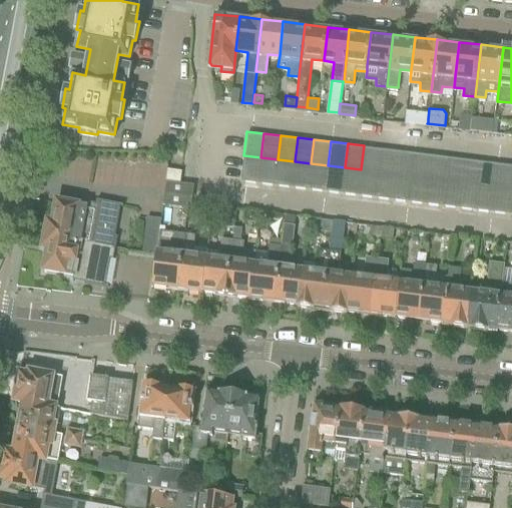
[(361,169),(378,171),(381,147),(364,145),(361,169)]
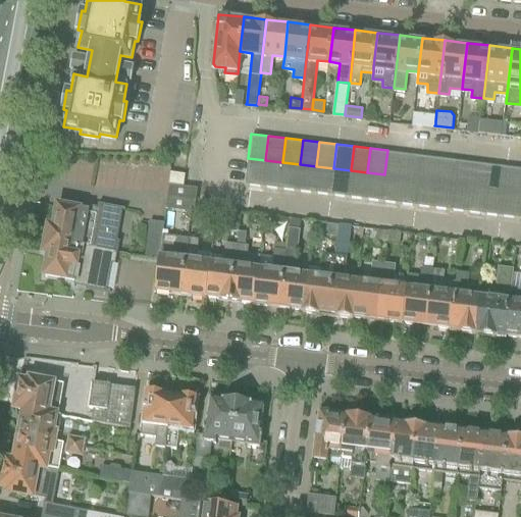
[(384,174),(402,176),(405,152),(387,150),(384,174)]
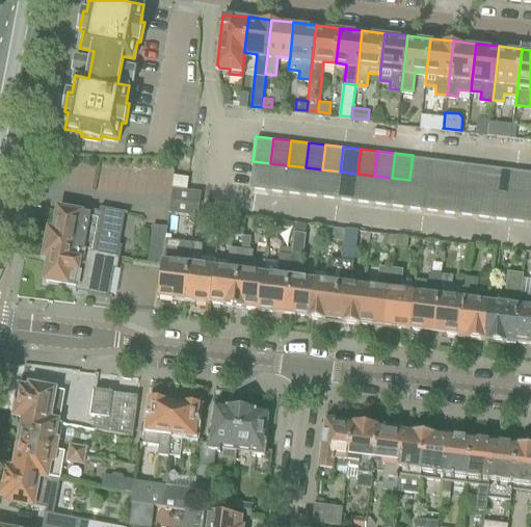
[(409,180),(426,182),(429,157),(413,155),(409,180)]
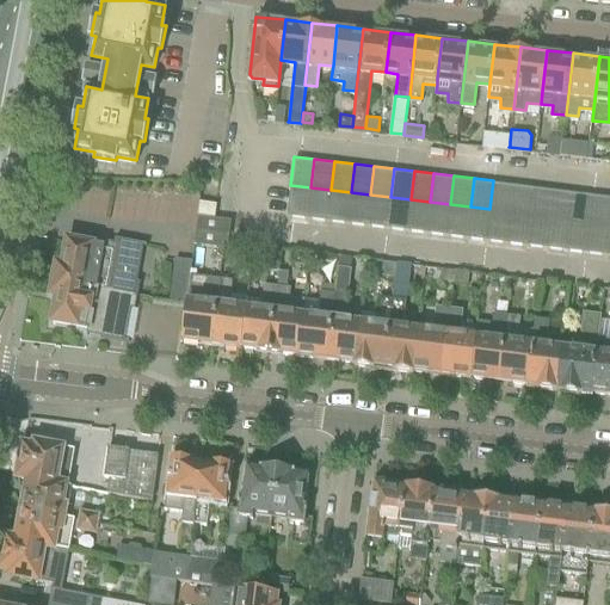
[(490,209),(510,211),(513,183),(493,180),(490,209)]
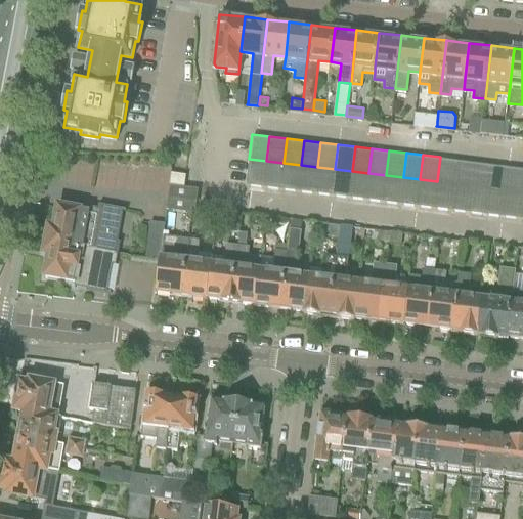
[(437,181),(454,183),(458,159),(440,157),(437,181)]
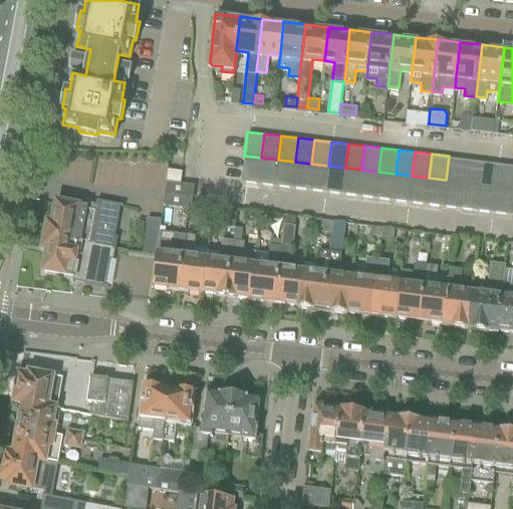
[(242,180),(258,182),(261,158),(244,156),(242,180)]
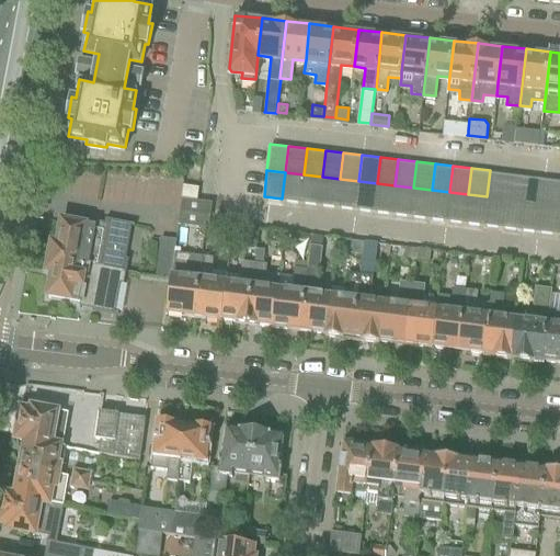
[(487,196),(505,199),(507,172),(490,170),(487,196)]
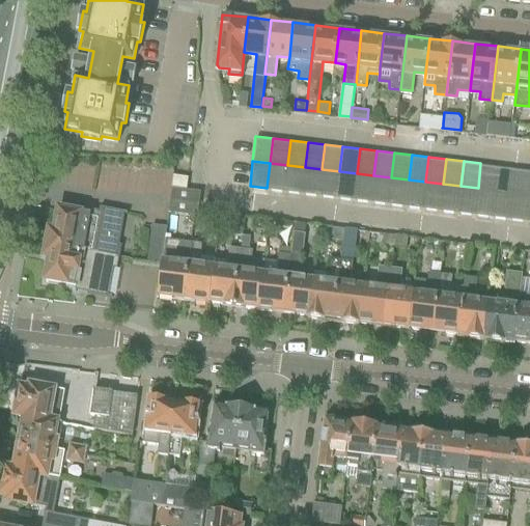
[(156,188),(157,164),(100,162),(99,186),(156,188)]
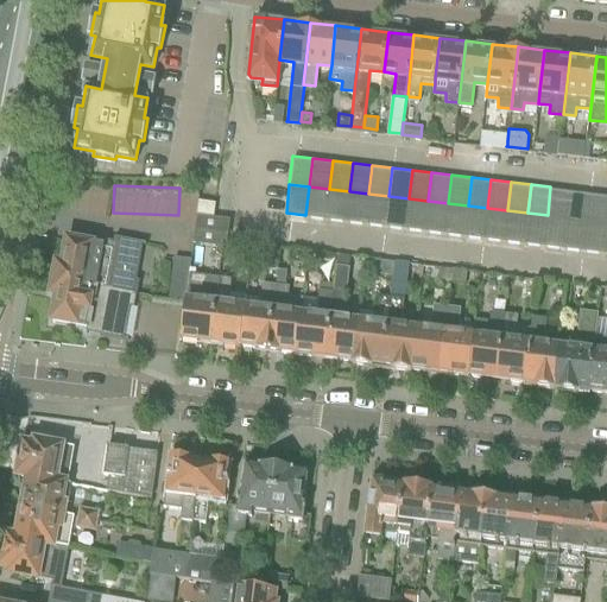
[(305,215),(326,217),(329,189),(309,187),(305,215)]
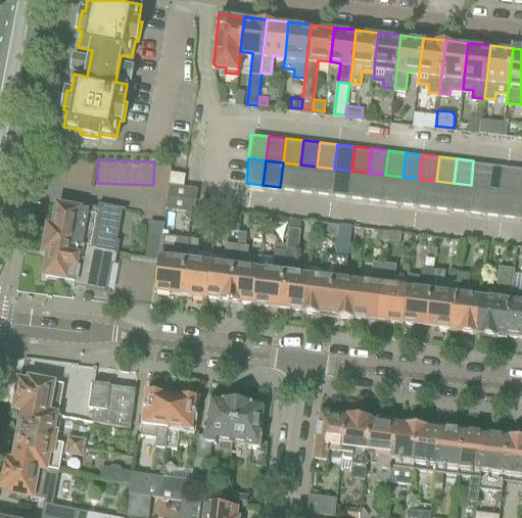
[(471,185),(487,187),(490,162),(473,160),(471,185)]
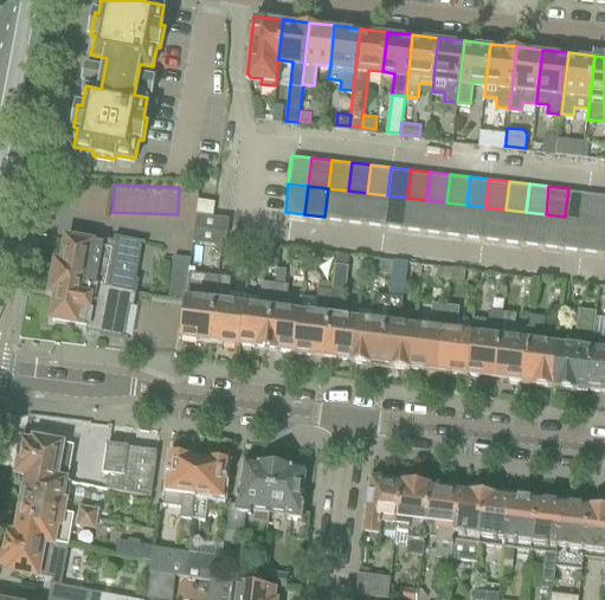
[(324,217),(345,219),(348,191),(328,188),(324,217)]
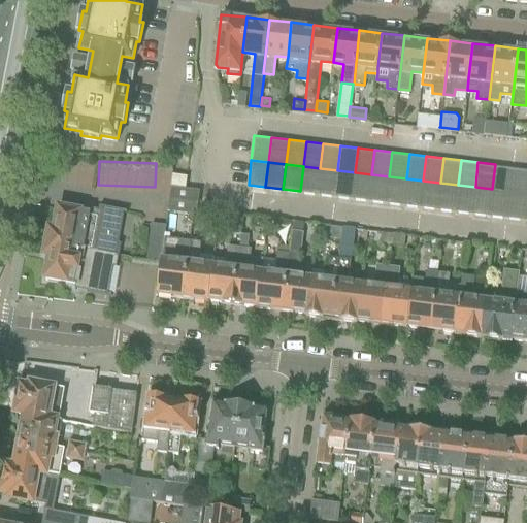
[(492,189),(509,192),(513,167),(495,164),(492,189)]
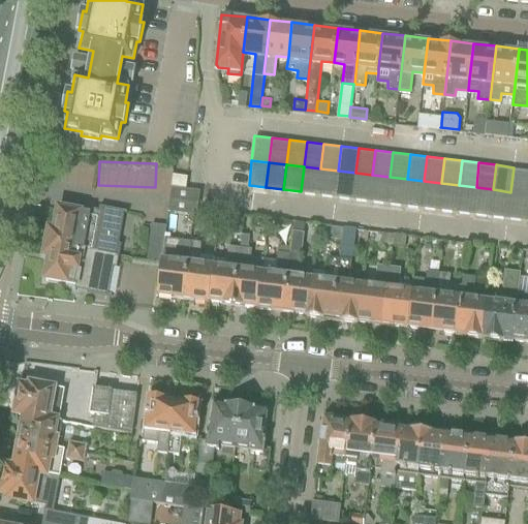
[(301,191),(317,193),(320,168),(304,166),(301,191)]
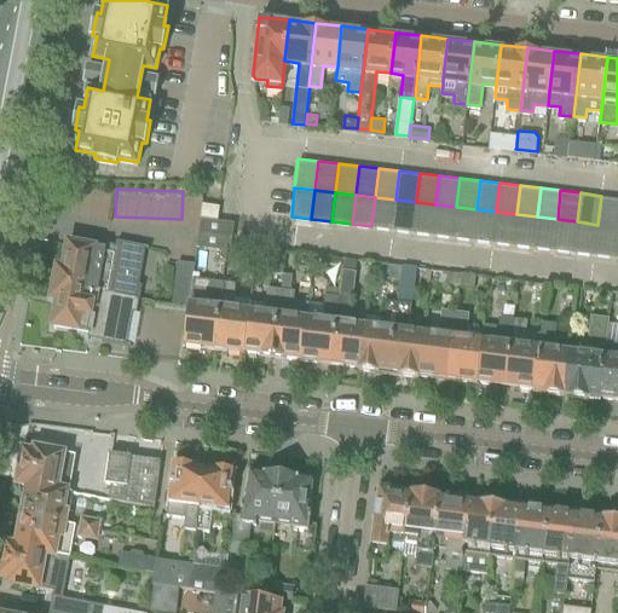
[(598,225),(617,227),(617,197),(601,196),(598,225)]
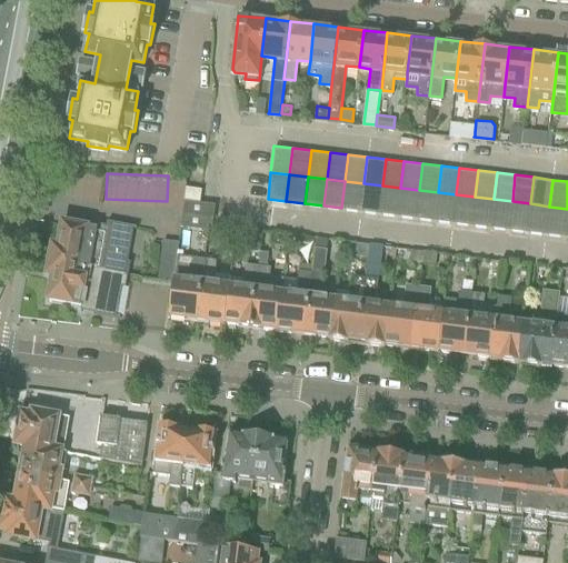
[(341,208),(360,210),(364,183),(345,181),(341,208)]
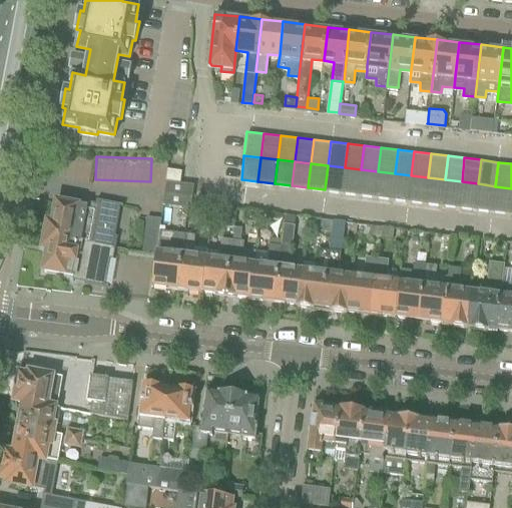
[(328,165),(325,189),(342,191),(345,167),(328,165)]
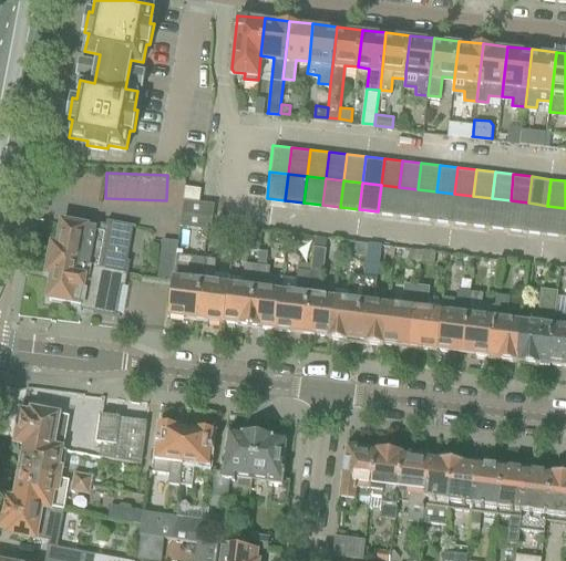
[(185,185),(184,197),(199,199),(202,186),(185,185)]
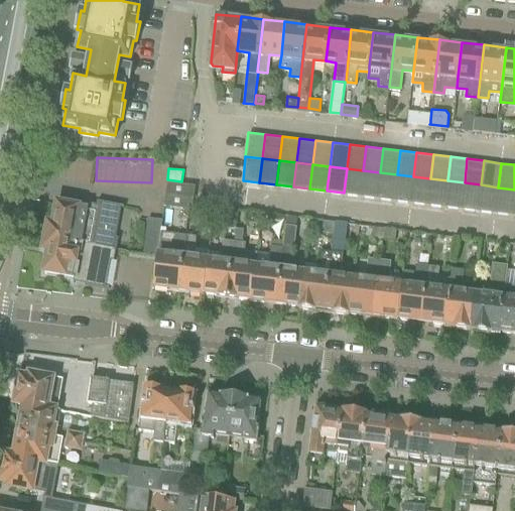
[(347,168),(344,193),(360,195),(363,170),(347,168)]
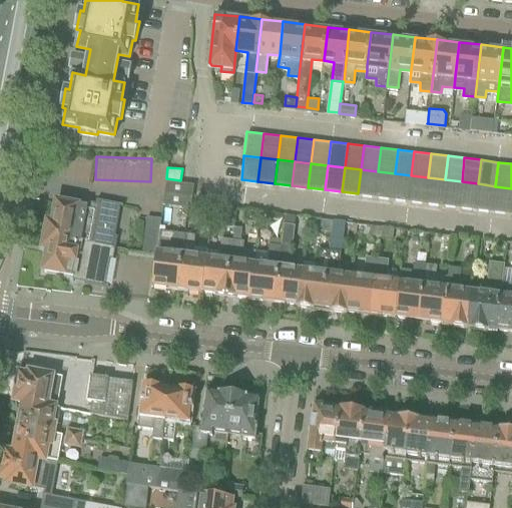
[(361,169),(358,193),(375,195),(378,171),(361,169)]
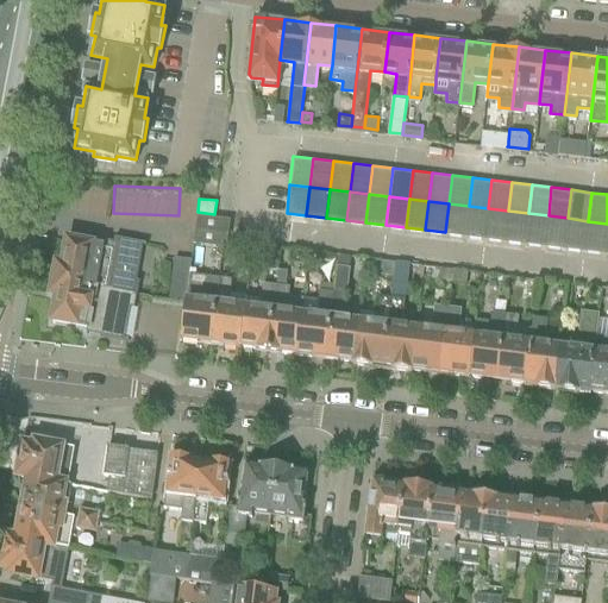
[(449,203),(445,232),(465,234),(469,206),(449,203)]
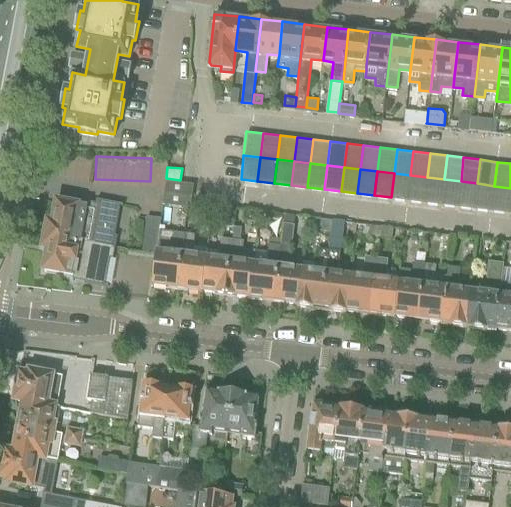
[(391,197),(407,199),(410,175),(394,173),(391,197)]
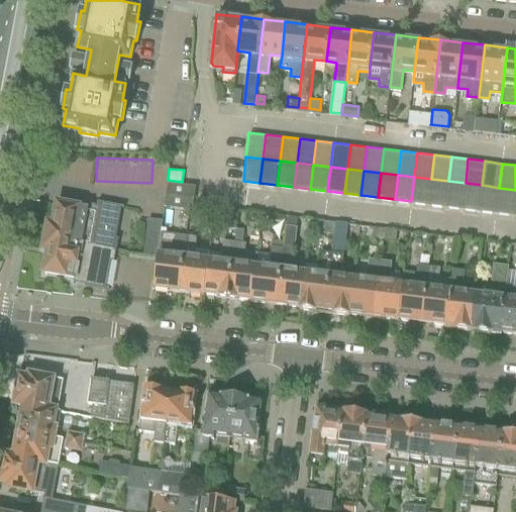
[(414,177),(411,201),(428,203),(431,179),(414,177)]
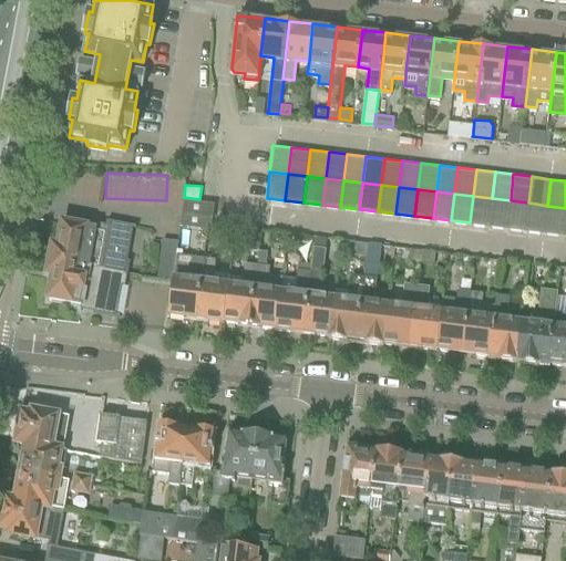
[(473,196),(470,222),(489,225),(492,198),(473,196)]
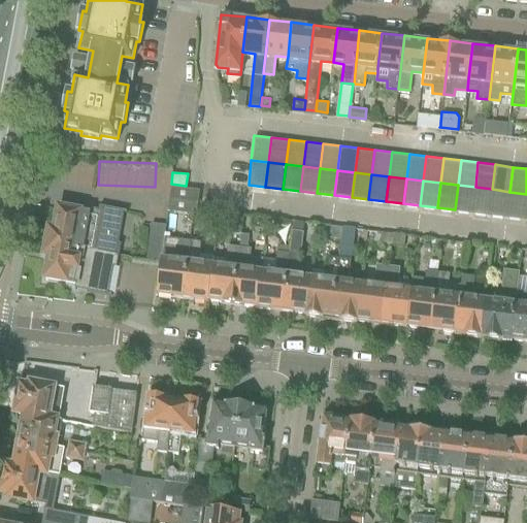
[(171,184),(168,208),(194,211),(194,205),(197,206),(200,188),(186,186),(171,184)]
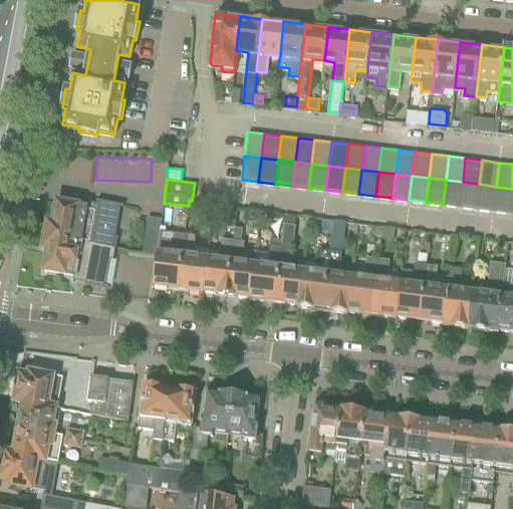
[(443,204),(460,206),(463,182),(446,180),(443,204)]
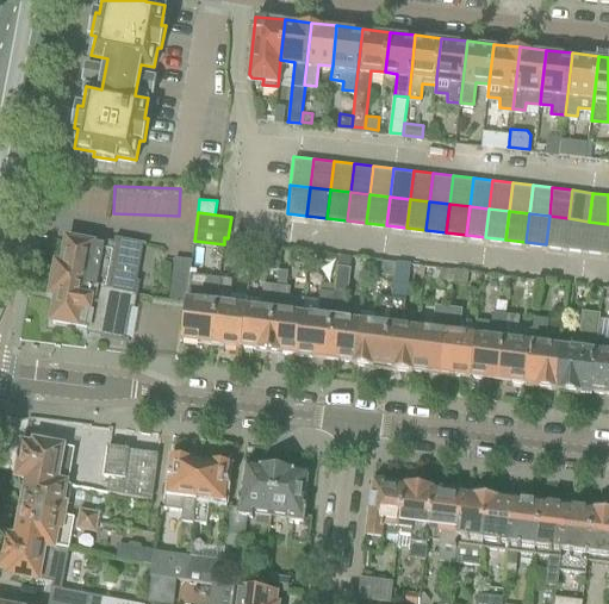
[(550,216),(546,244),(565,247),(569,218),(550,216)]
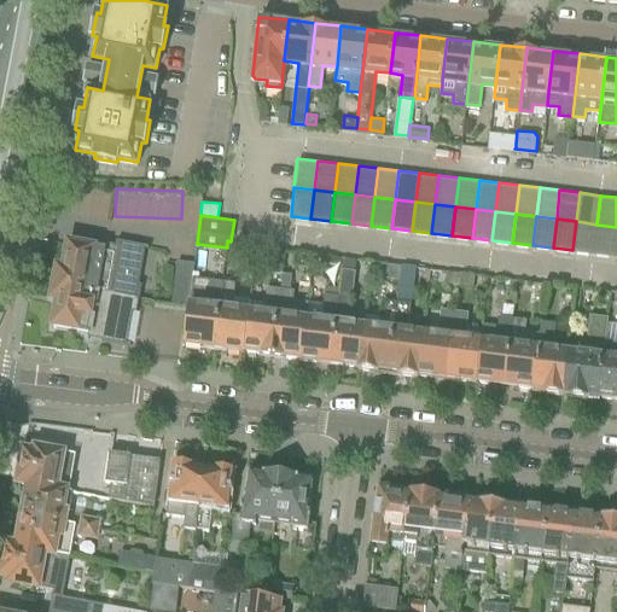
[(576,221),(572,250),(593,254),(597,225),(576,221)]
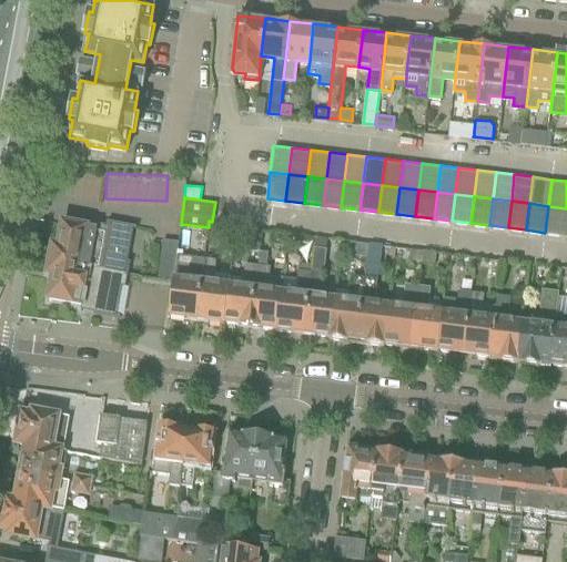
[(548,206),(545,233),(564,235),(566,217),(566,208),(548,206)]
